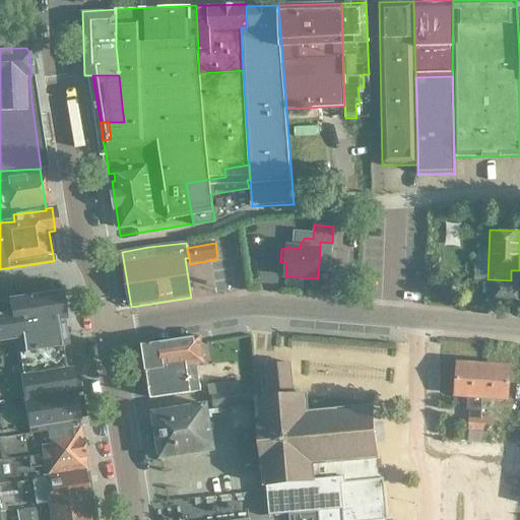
[(482,268),(484,253),(470,251),(469,267),(482,268)]
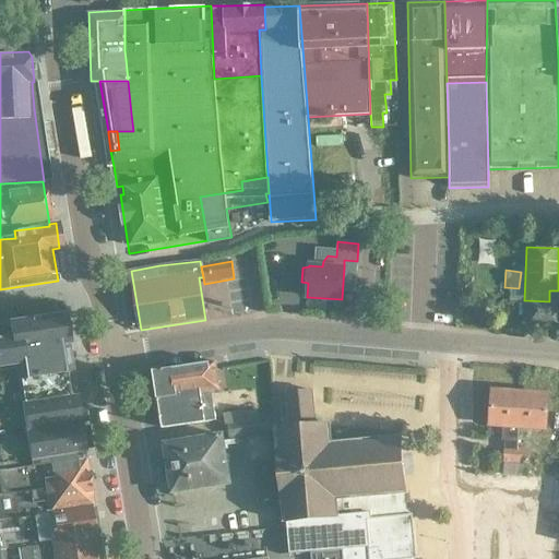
[(558,301),(549,301),(524,300),(522,300),(521,332),(558,333),(558,301)]
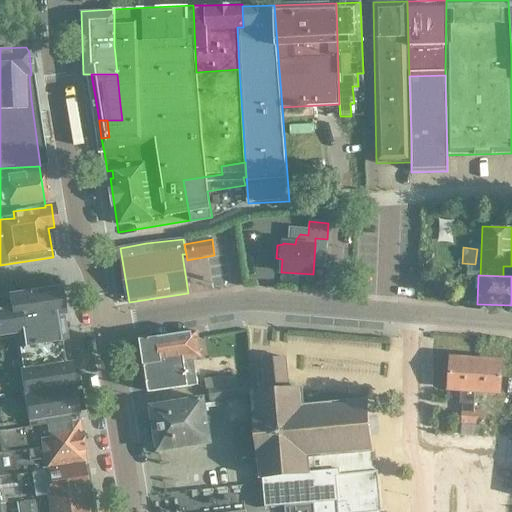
[(0,296),(0,349),(65,341),(66,341),(62,316),(63,315),(59,288),(0,296)]
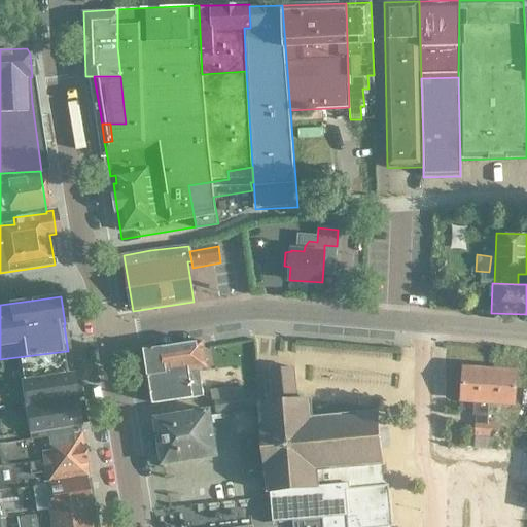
[(235,341),(244,341),(245,317),(236,317),(235,341)]
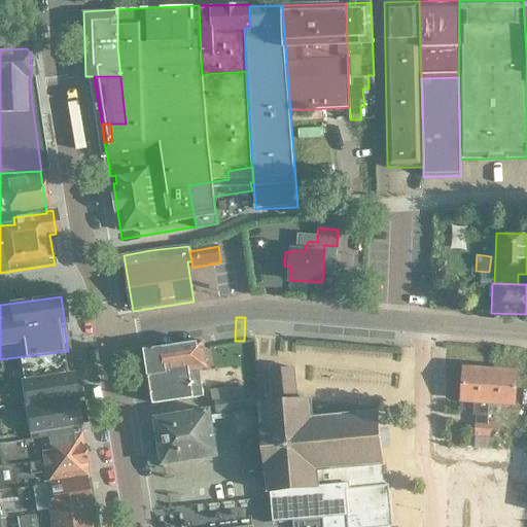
[(204,343),(204,340),(145,349),(148,376),(199,367),(222,364),(219,341),(204,343)]
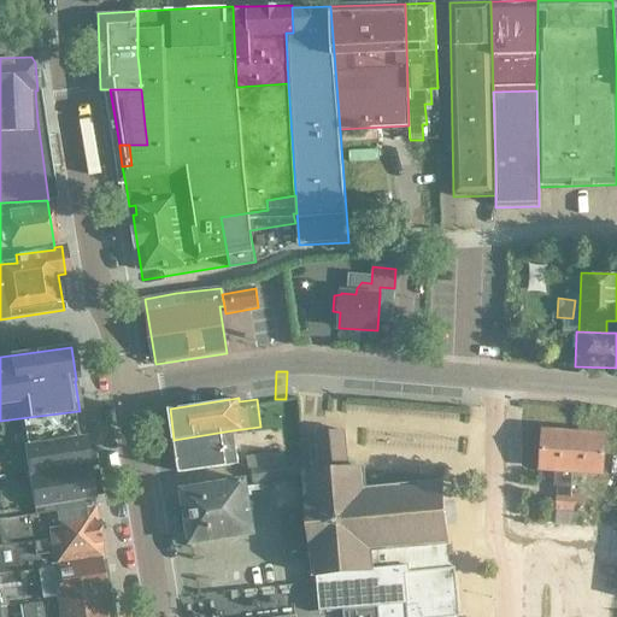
[(0,448),(82,438),(78,411),(0,421),(0,448)]
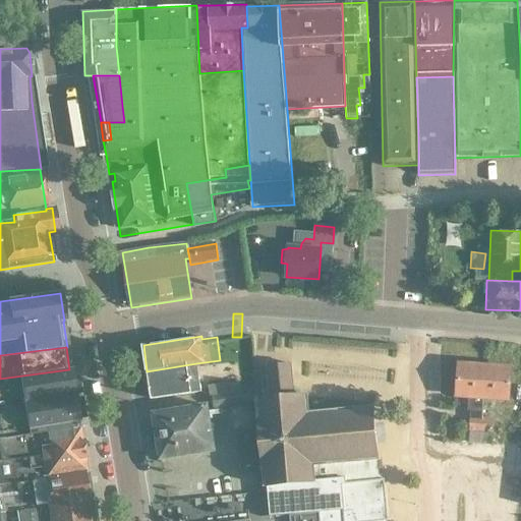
[(196,363),(147,371),(151,398),(200,391),(196,363)]
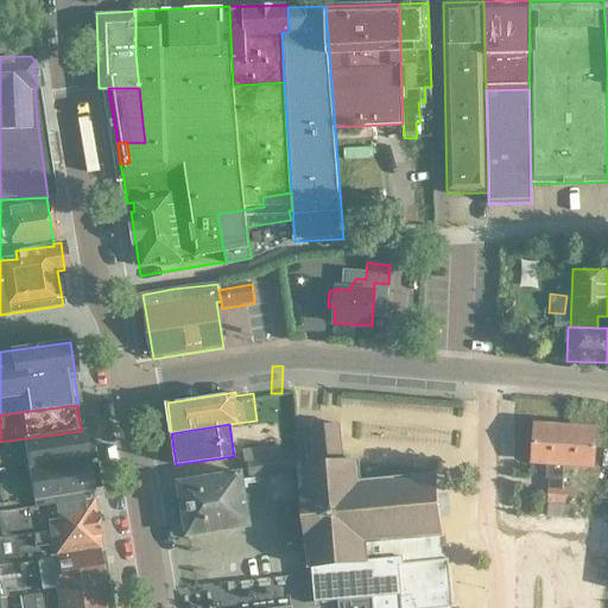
[(305,602),(339,599),(373,596),(374,607),(445,607),(451,607),(454,607),(449,558),(442,559),(439,534),(441,534),(436,475),(418,476),(418,475),(415,475),(415,476),(400,479),(400,476),(396,476),(396,479),(382,480),(381,477),(379,479),(379,481),(363,482),(363,479),(360,479),(358,461),(352,461),(350,454),(343,454),(341,424),(312,426),(315,457),(309,458),(309,464),(302,466),(303,482),(301,483),(301,489),(303,489),(308,540),(305,540),(305,545),(308,545),(310,567),(312,565),(314,571),(303,572),(305,602)]
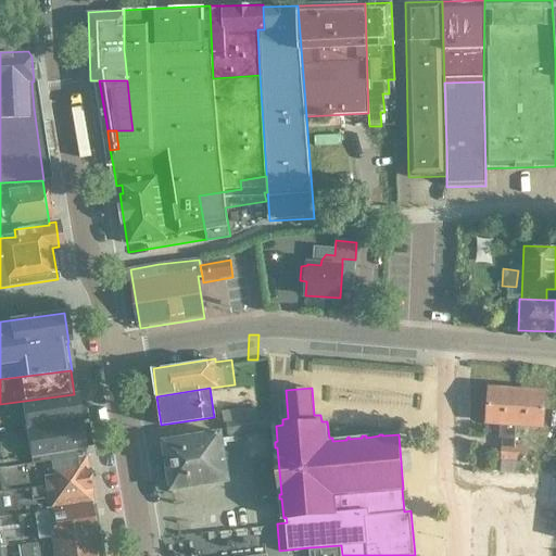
[(515,445),(516,424),(517,391),(490,389),(488,421),(502,422),(501,437),(503,438),(501,471),(513,472),(515,445)]
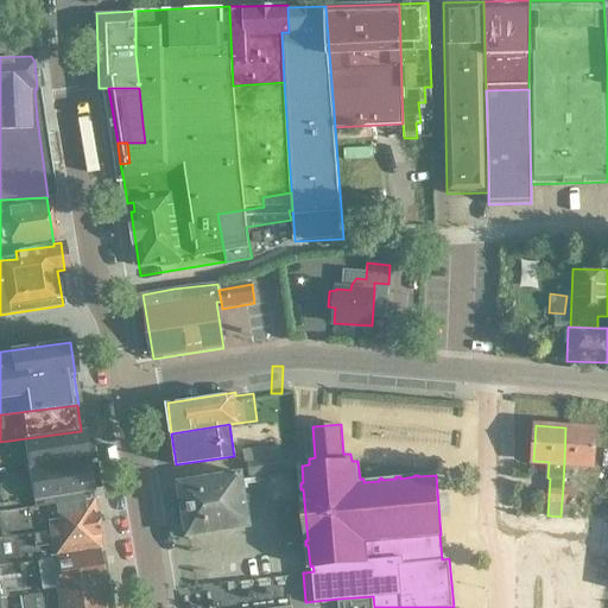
[(597,430),(565,428),(564,463),(594,466),(597,430)]
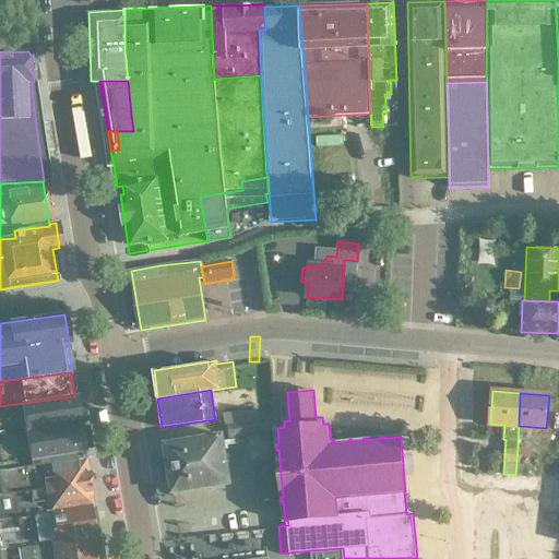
[(0,406),(0,471),(83,460),(82,454),(84,453),(76,395),(74,396),(0,406)]
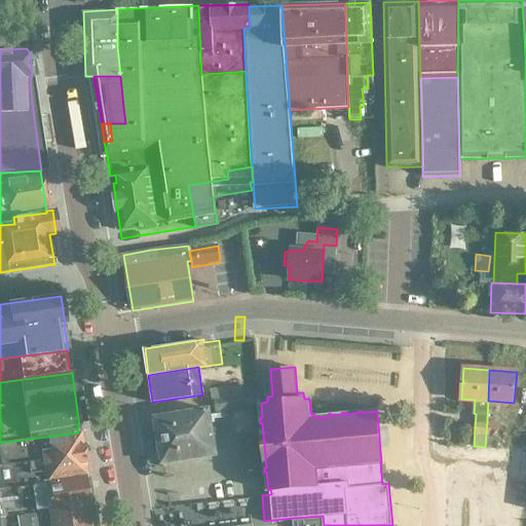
[(251,392),(214,400),(216,412),(253,406),(251,392)]
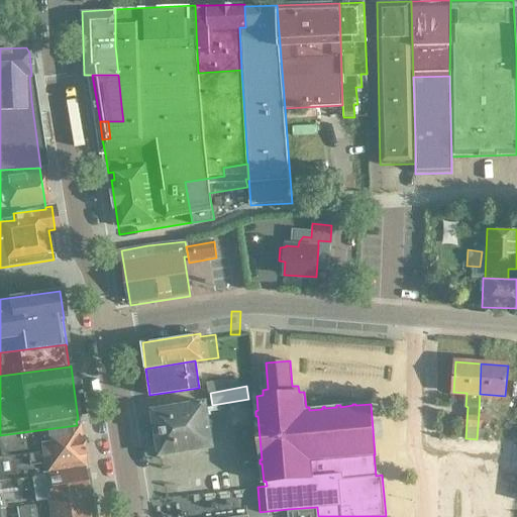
[(205,403),(152,411),(160,454),(212,446),(205,403)]
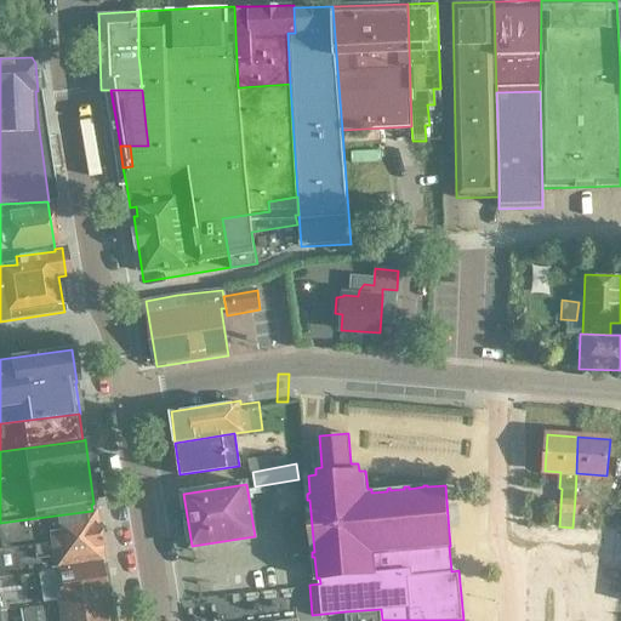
[(588,499),(575,497),(573,528),(586,529),(588,499)]
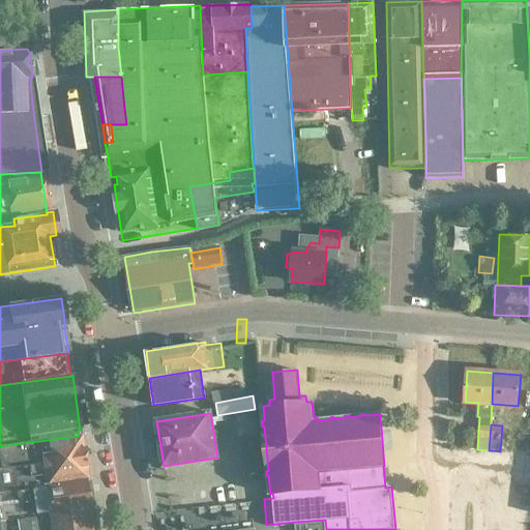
[(0,469),(84,458),(81,436),(79,436),(0,446),(0,469)]
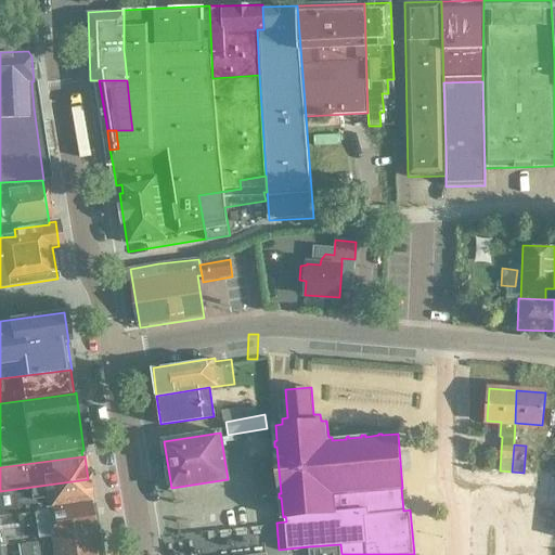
[(0,517),(87,504),(91,504),(88,479),(0,491),(0,517)]
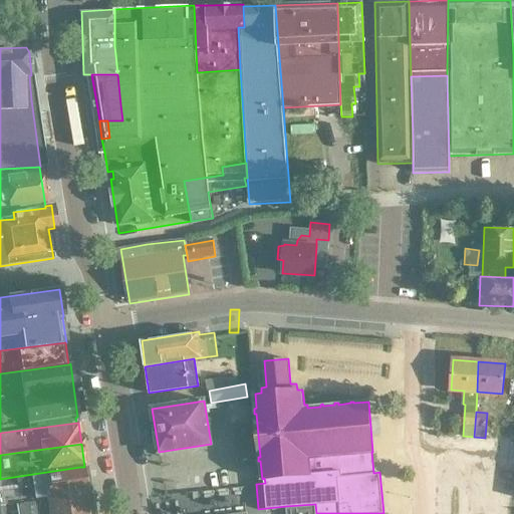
[(0,507),(38,501),(89,493),(89,492),(91,492),(87,466),(84,467),(80,467),(0,479),(0,507)]
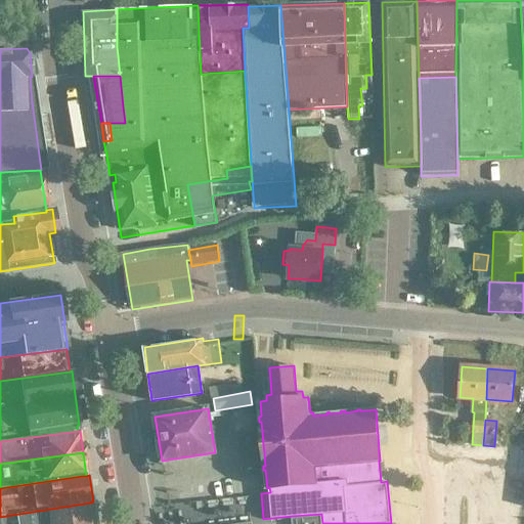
[(93,523),(91,503),(39,511),(0,517),(0,523),(93,523)]
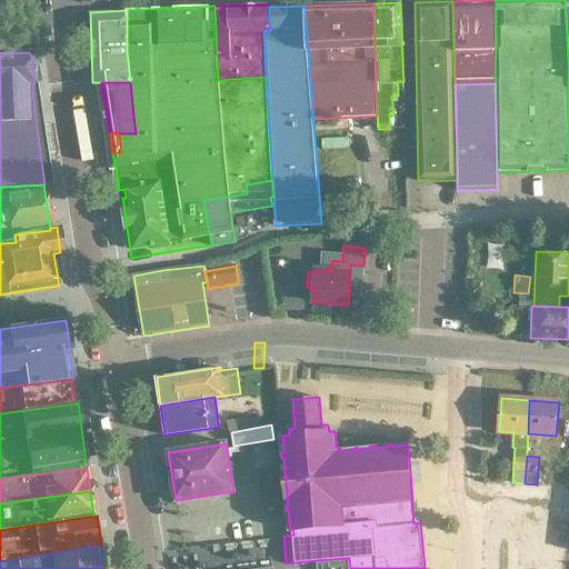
[(350,568),(349,558),(317,560),(318,568),(350,568)]
